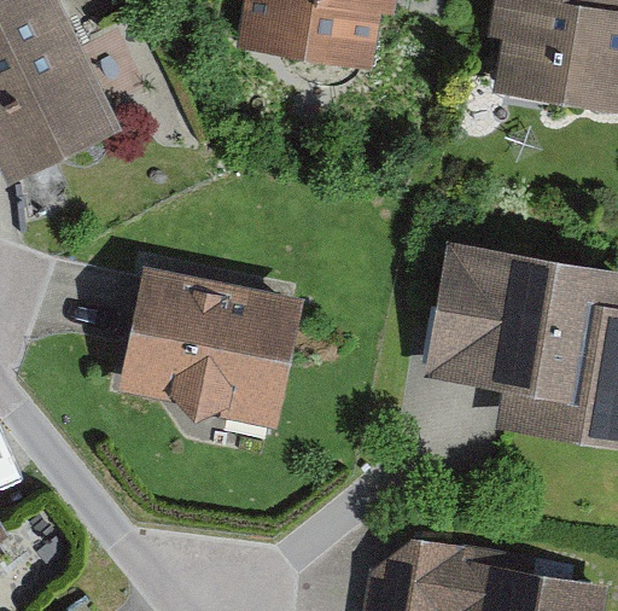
[(59,0),(0,0),(0,166),(10,185),(122,131),(59,0)]
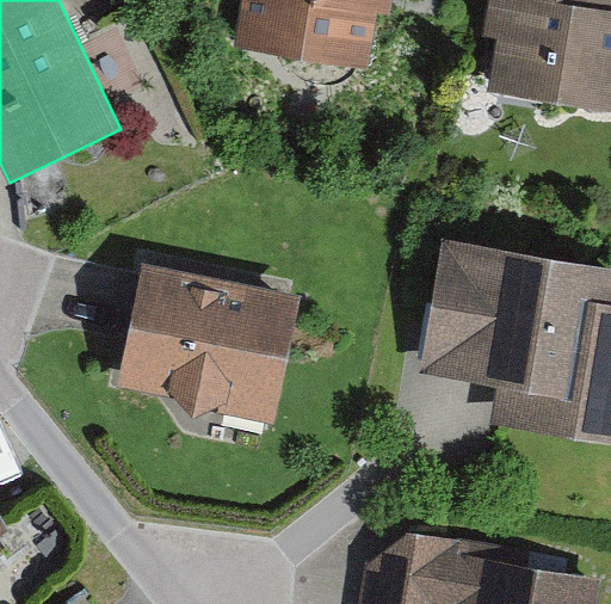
[(238,0),(232,51),(370,72),(378,18),(392,20),(394,0),(238,0)]
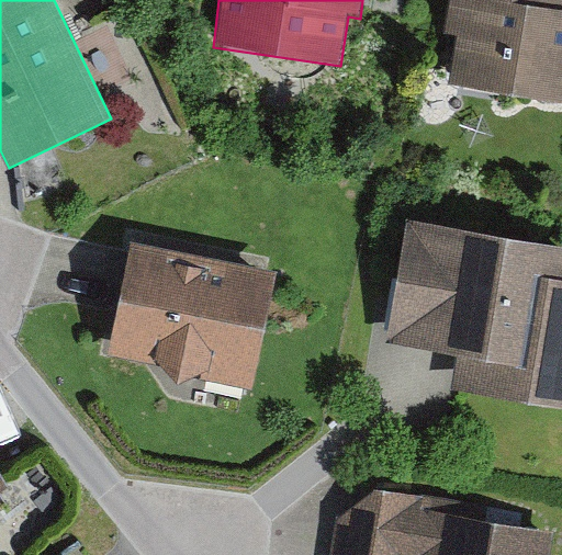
[(561,0),(447,0),(441,33),(458,36),(449,85),(561,103),(561,0)]
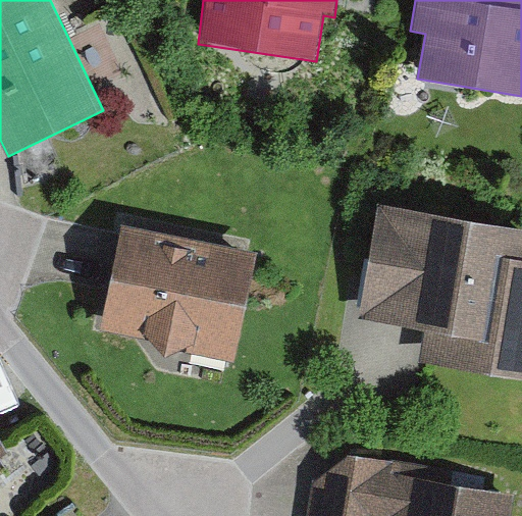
[(521,224),(375,202),(358,319),(423,329),(417,363),(521,379),(521,224)]
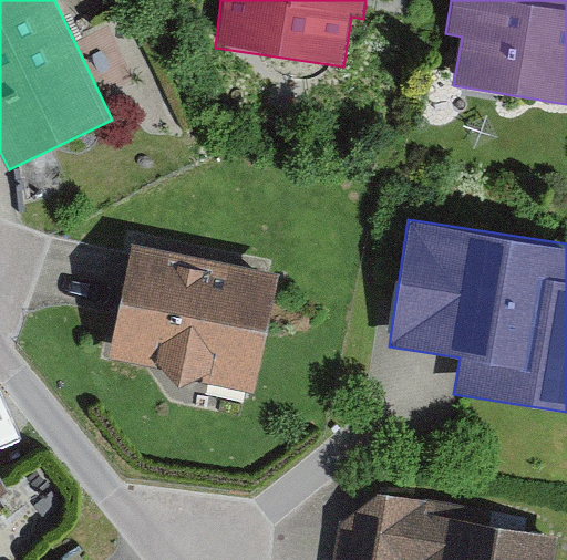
[(132,241),(109,359),(165,371),(179,386),(204,375),(203,385),(255,396),(279,271),(132,241)]
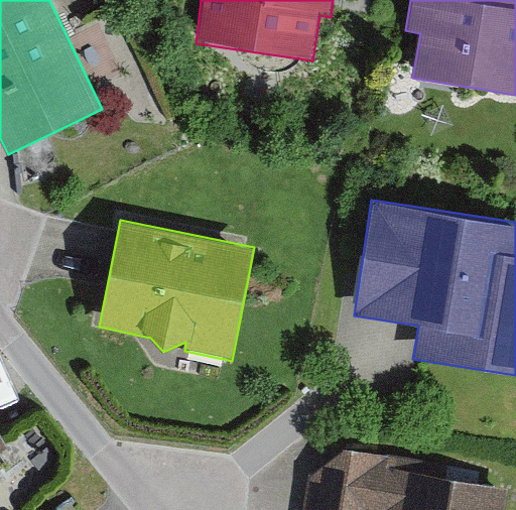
[(0,453),(10,447),(9,445),(0,430),(0,453)]
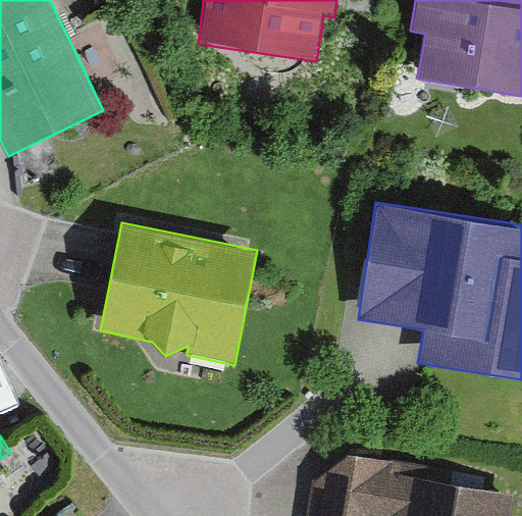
[(430,468),(349,455),(313,483),(307,515),(514,515),(517,494),(428,478),(430,468)]
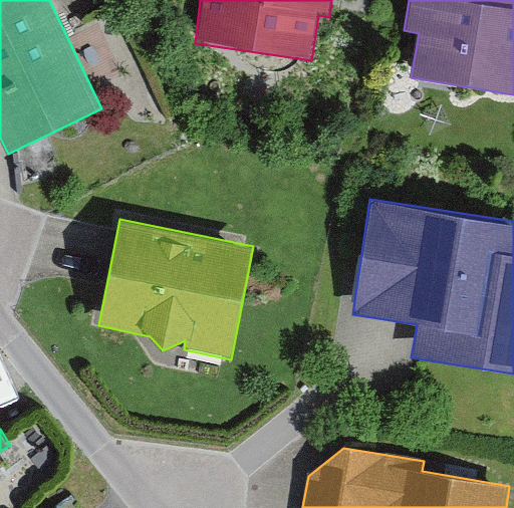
All buildings are outlined.
